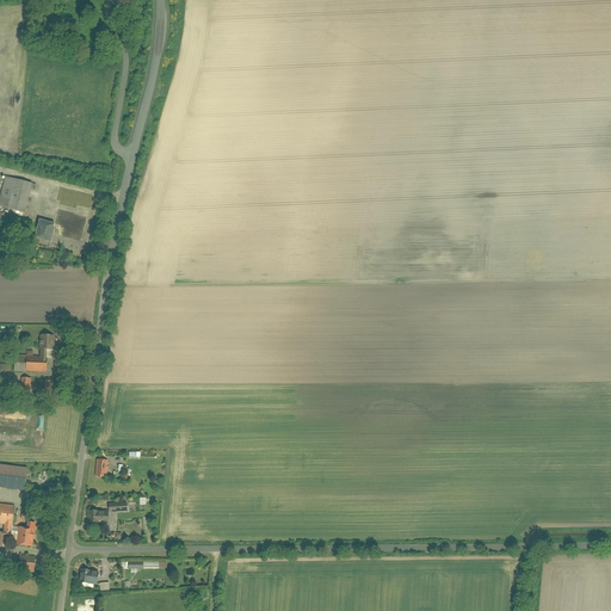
[(31,184),(5,178),(0,196),(0,207),(24,213),(31,184)]
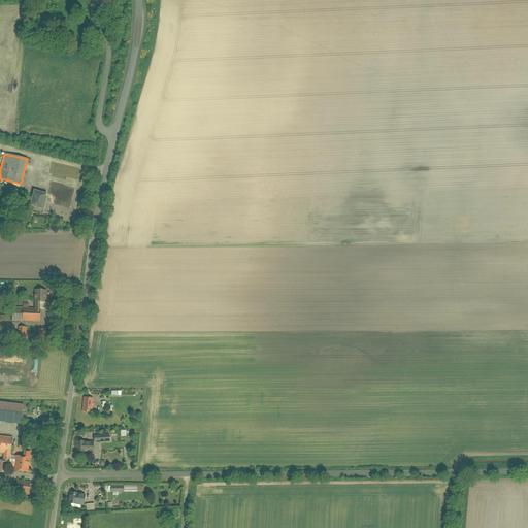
[(45,194),(32,191),(28,206),(41,210),(43,201),(45,194)]
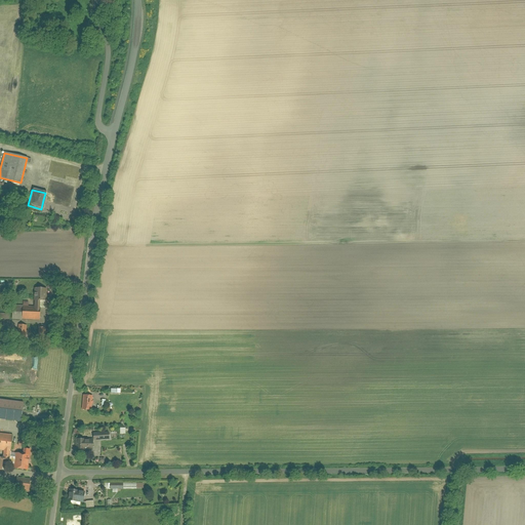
[(47,304),(48,289),(36,288),(36,303),(42,303),(47,304)]
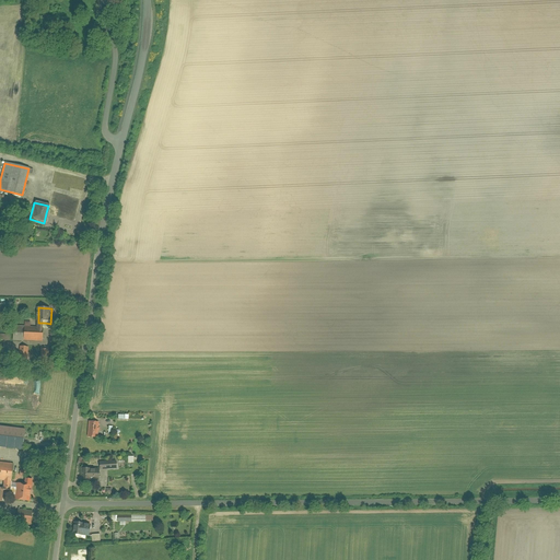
[(14,325),(14,339),(25,340),(26,327),(26,326),(14,325)]
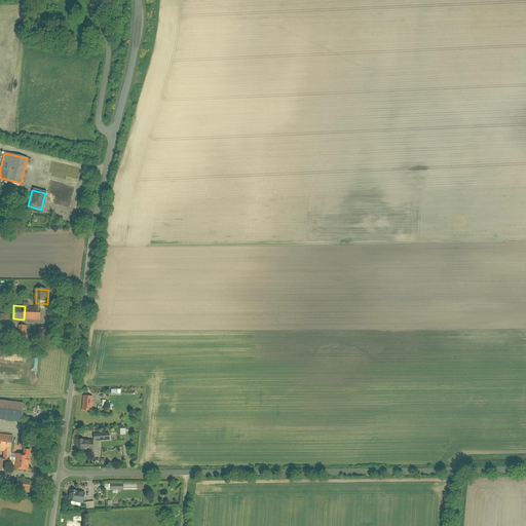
[(25,307),(24,320),(24,322),(41,322),(42,309),(42,308),(36,308),(30,308),(25,307)]
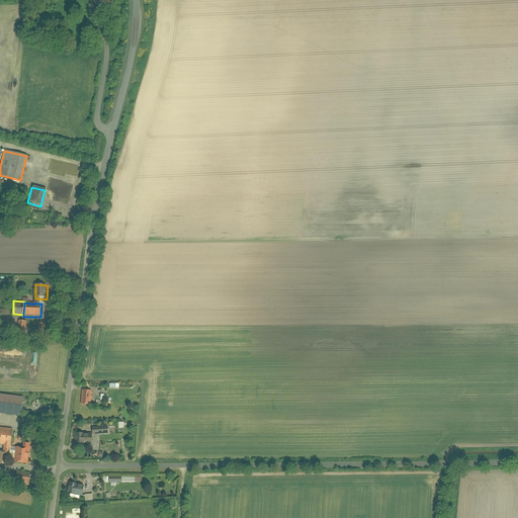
[(26,321),(19,320),(17,337),(25,338),(26,321)]
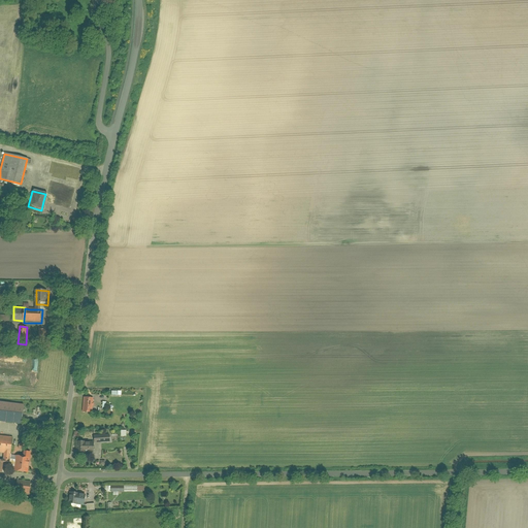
[(46,329),(39,329),(38,342),(45,343),(46,334),(50,334),(50,332),(46,331),(46,329)]
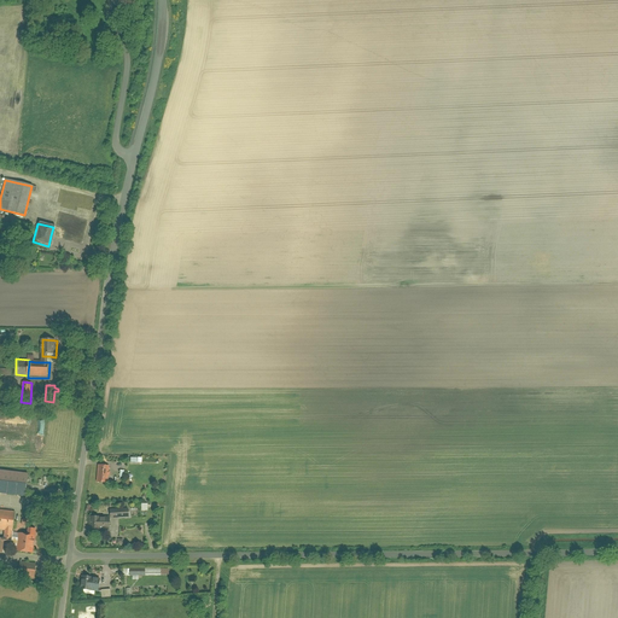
[(40,420),(35,450),(42,452),(46,421),(40,420)]
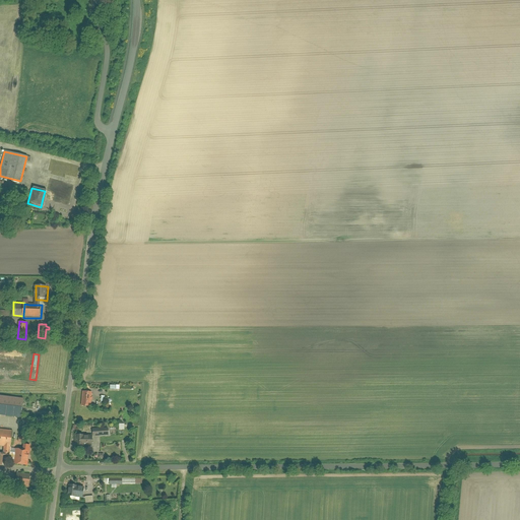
[(91,392),(82,391),(80,404),(89,406),(91,392)]
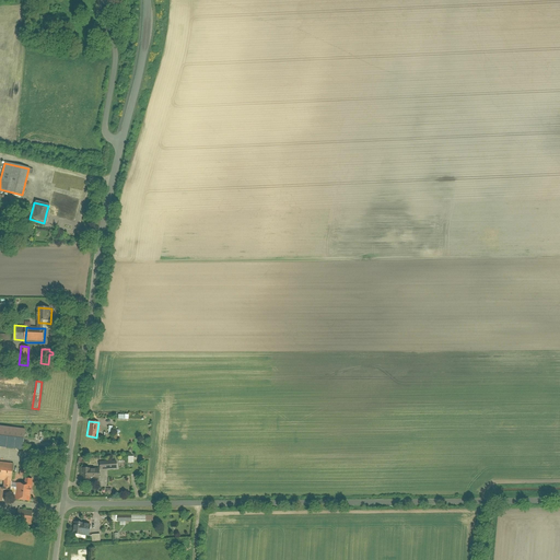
[(0,426),(0,446),(22,450),(24,429),(0,426)]
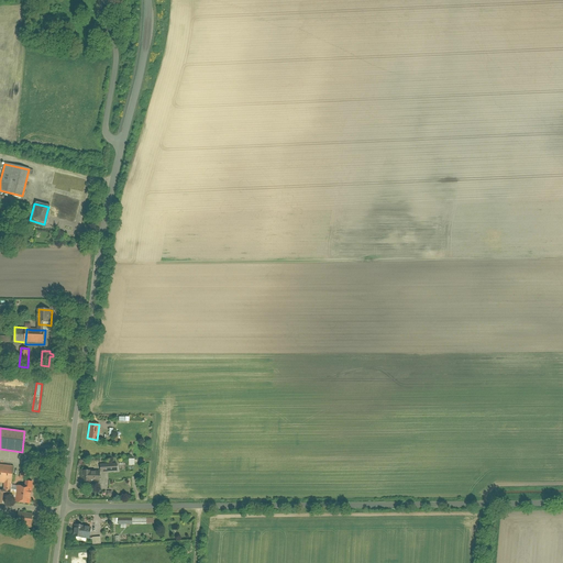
[(117,463),(100,464),(100,472),(117,471),(117,463)]
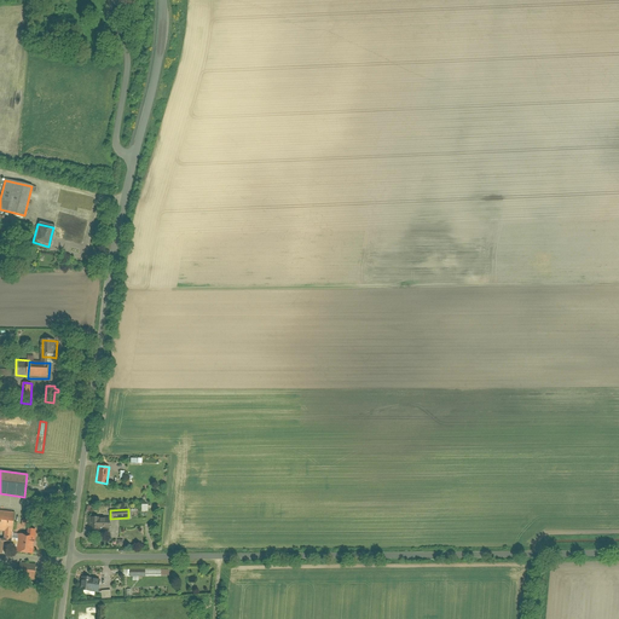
[(15,513),(0,510),(0,531),(12,532),(15,513)]
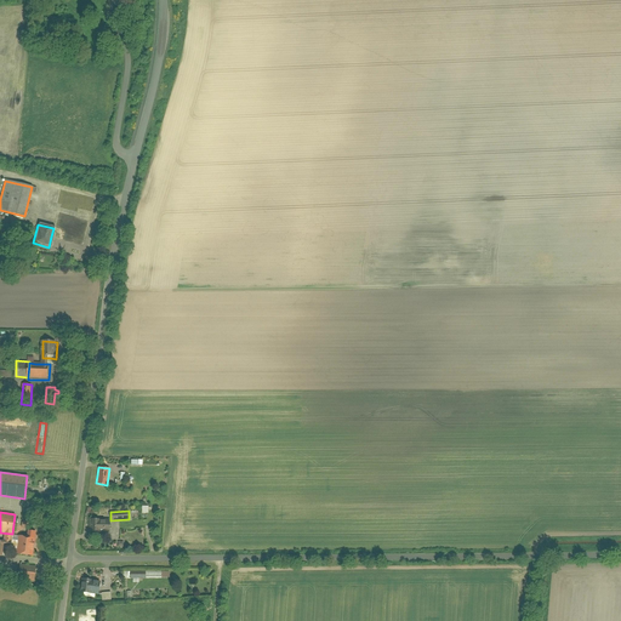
[(98,519),(90,519),(89,531),(97,531),(97,530),(109,530),(109,520),(98,520),(98,519)]
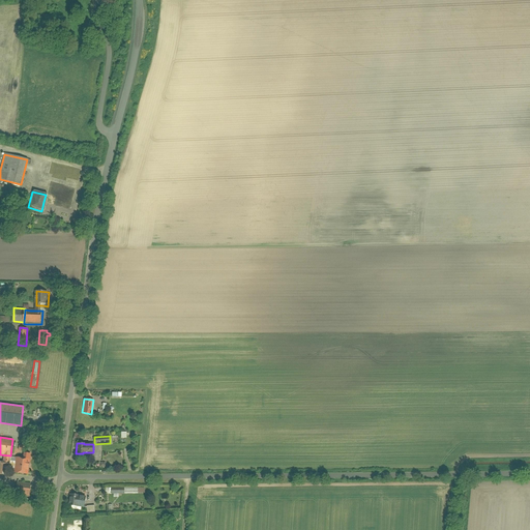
[(28,460),(13,459),(12,471),(27,472),(28,460)]
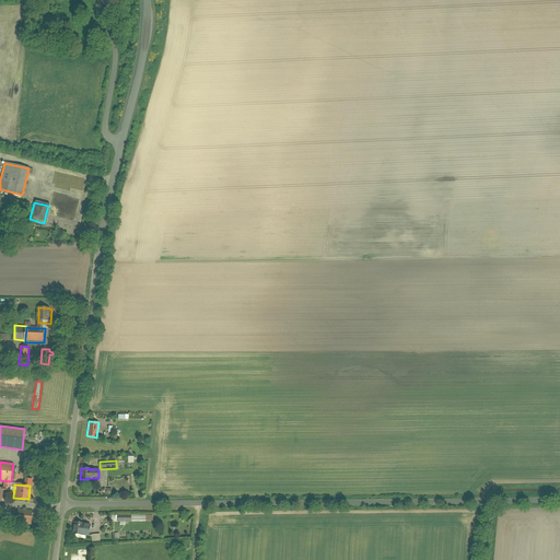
[(32,511),(20,509),(18,522),(30,524),(32,511)]
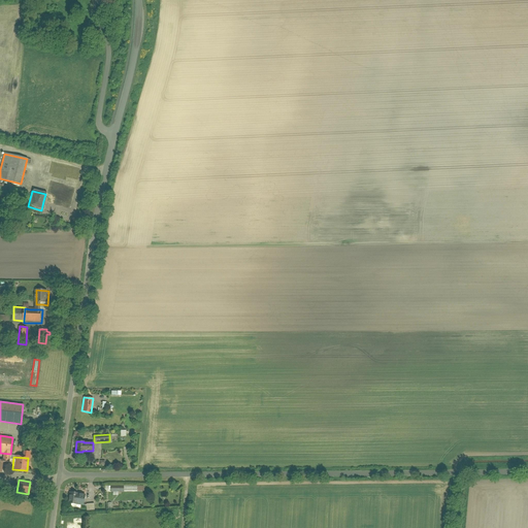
[(86,494),(70,492),(70,495),(69,503),(84,505),(86,494)]
